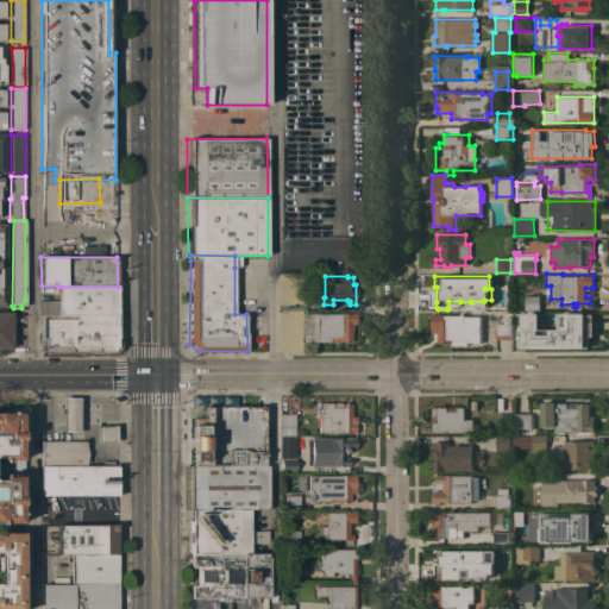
[(118,288),(123,288),(123,301),(118,301),(118,315),(76,315),(39,315),(39,301),(58,301),(58,287),(118,287),(118,288)]
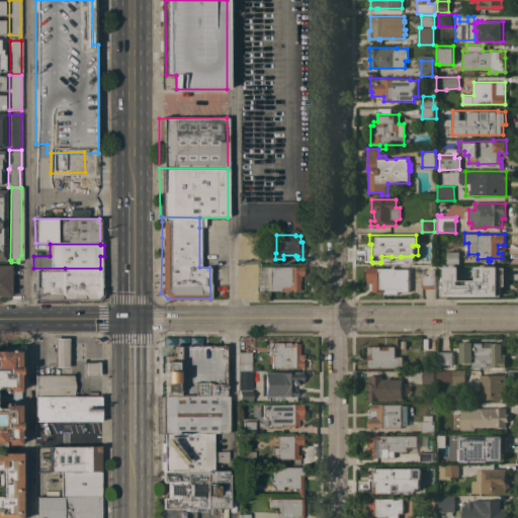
[(459,251),(459,263),(447,263),(447,251),(459,251)]
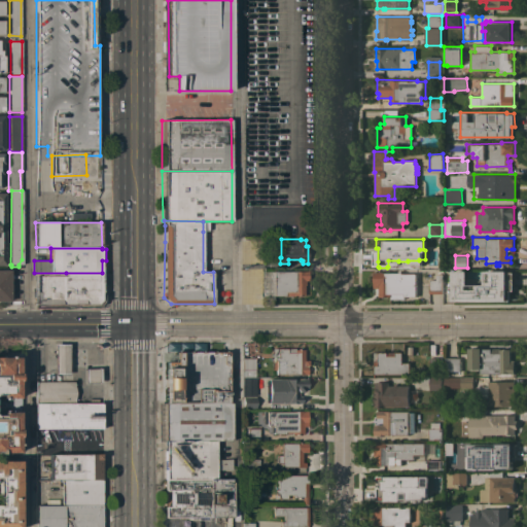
[(442,258),(442,268),(431,268),(431,259),(442,258)]
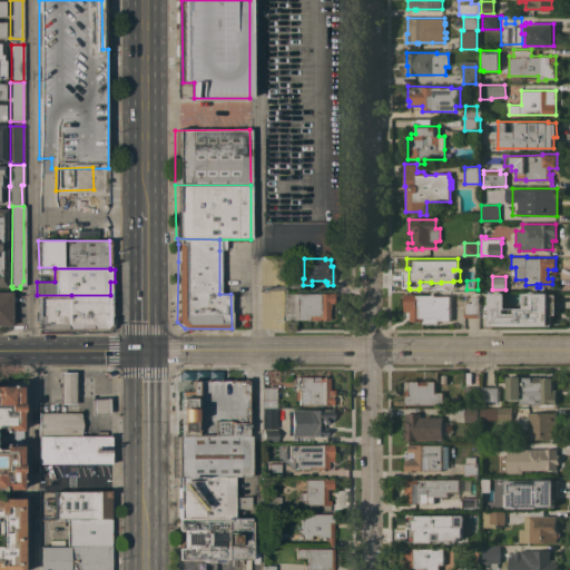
[(497,292),(497,291),(505,291),(505,301),(501,301),(501,316),(481,316),(481,292),(497,292)]
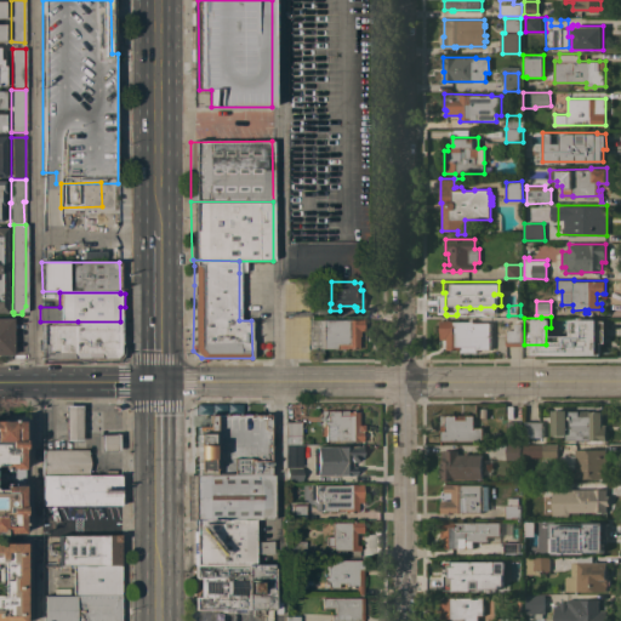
[(12,355),(0,355),(0,318),(12,318),(12,355)]
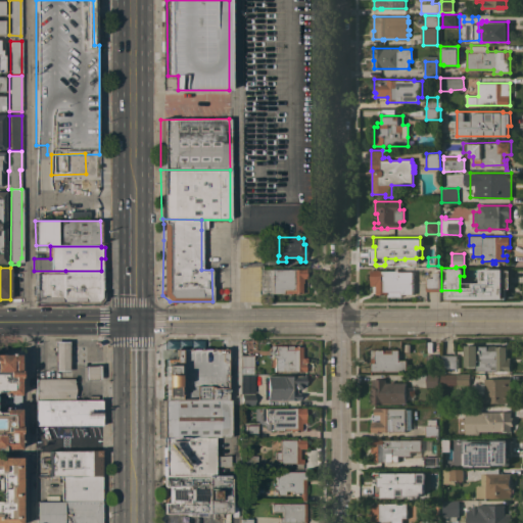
[(304,270),(304,268),(305,268),(305,279),(302,279),(302,283),(301,283),(301,293),(271,294),(271,270),(304,270)]
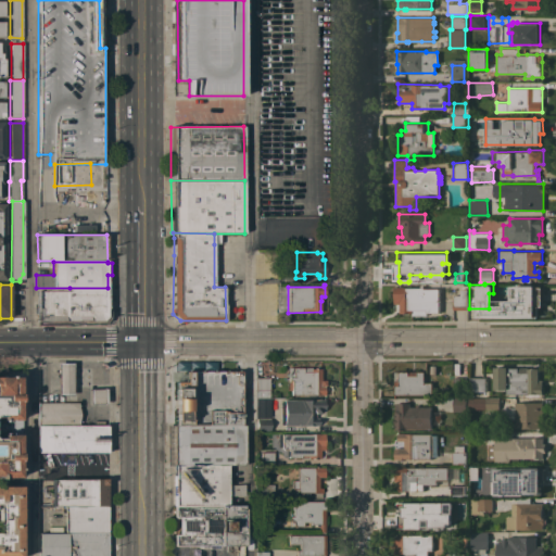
[(510,303),(509,303),(509,285),(540,285),(540,302),(543,302),(543,310),(536,310),(536,315),(510,315),(510,303)]
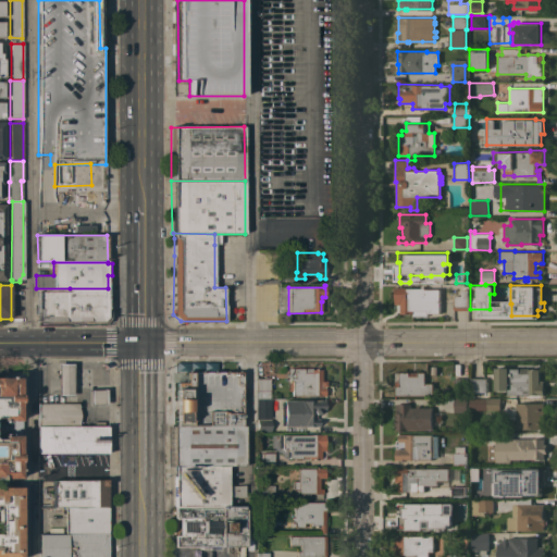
[(395,286),(396,286),(396,287),(398,287),(405,287),(407,287),(407,288),(425,287),(425,289),(440,288),(440,313),(428,313),(428,316),(413,317),(413,313),(400,313),(400,305),(395,305),(395,286)]
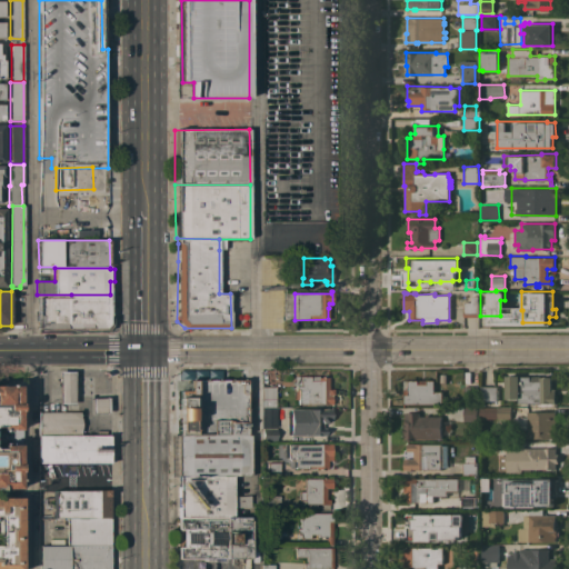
[(295,323),(282,323),(281,293),(293,293),(295,323)]
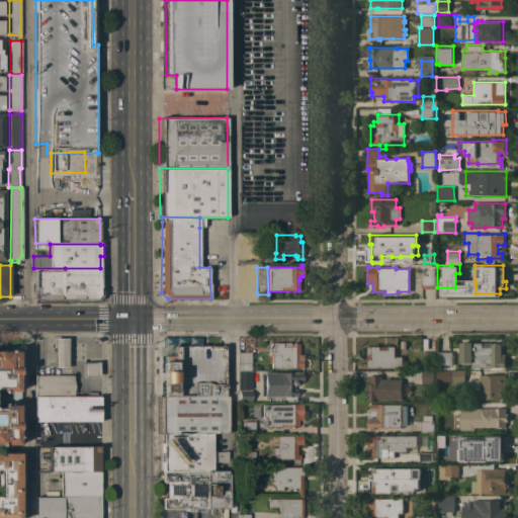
[(100,268),(100,295),(99,295),(100,296),(97,299),(95,299),(95,301),(85,301),(85,299),(83,299),(83,301),(77,301),(77,299),(72,299),(72,301),(69,301),(69,299),(61,299),(61,301),(54,301),(54,299),(53,299),(53,301),(45,301),(45,299),(44,299),(44,301),(35,301),(35,299),(32,299),(33,271),(65,271),(65,268),(100,268)]
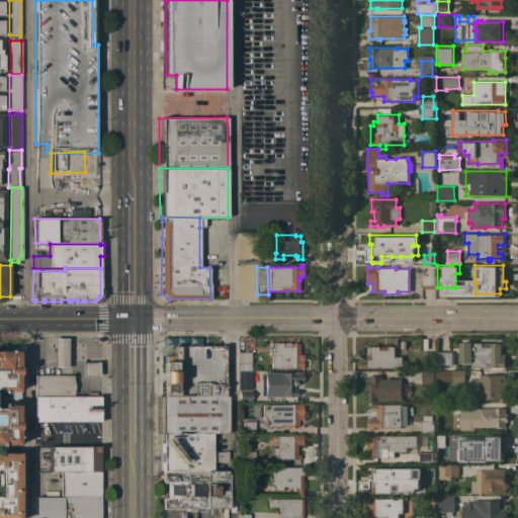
[(435,268),(435,288),(423,288),(423,275),(429,275),(429,269),(435,268)]
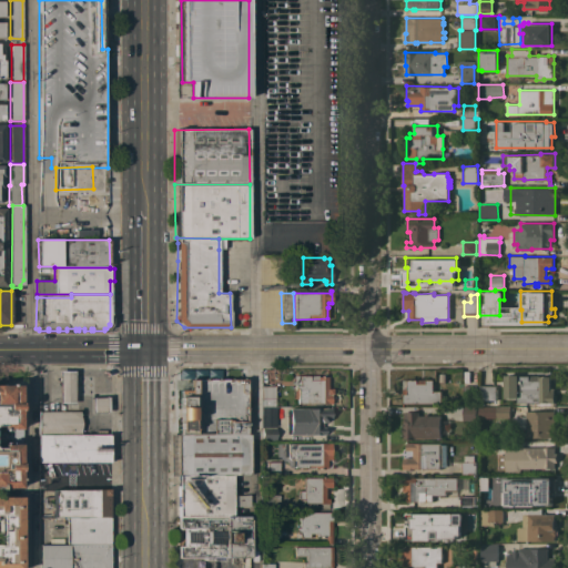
[(74,371),(74,404),(59,404),(59,371),(74,371)]
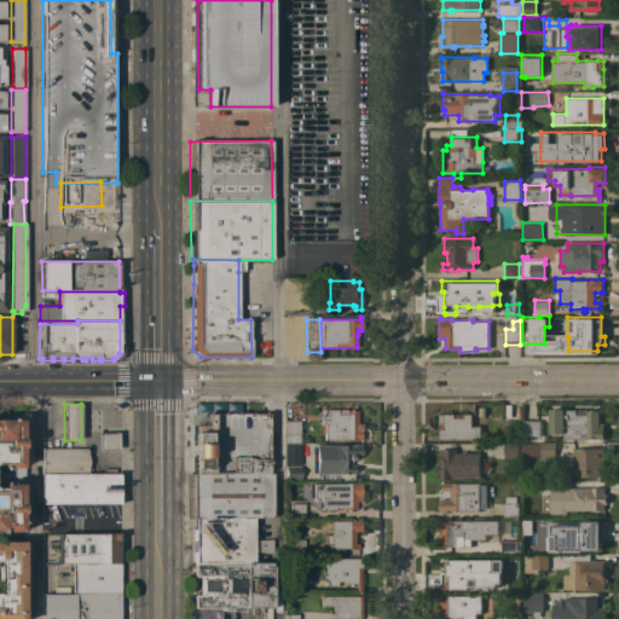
[(324,435),(320,435),(320,424),(322,424),(322,420),(320,420),(320,410),(337,410),(337,409),(346,409),(346,411),(357,411),(357,423),(362,423),(362,431),(360,431),(360,440),(324,440),(324,435)]
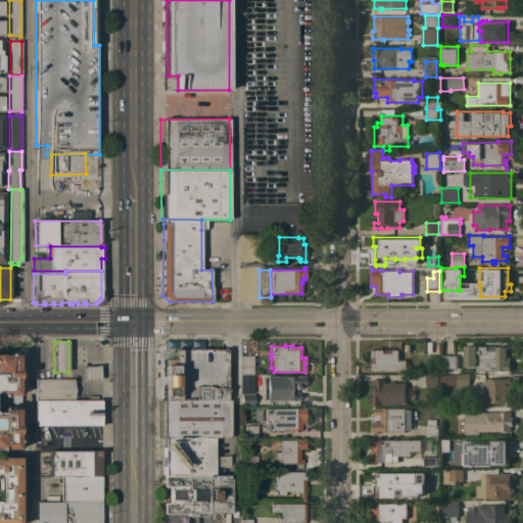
[(478,345),(478,346),(487,346),(487,345),(496,345),(496,346),(507,346),(507,358),(511,358),(511,371),(476,371),(476,366),(465,366),(466,345),(478,345)]
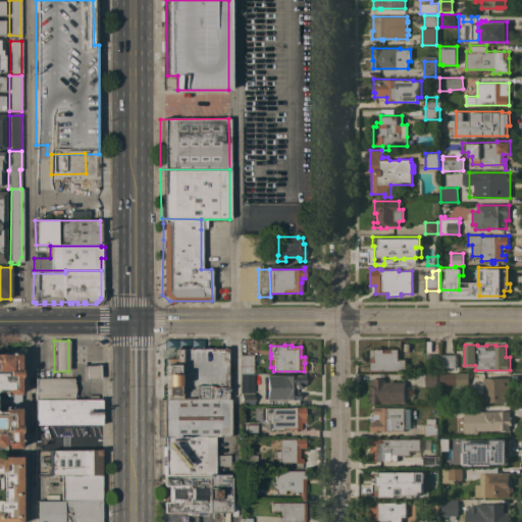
[(164,365),(173,364),(173,350),(225,349),(225,400),(163,400),(164,365)]
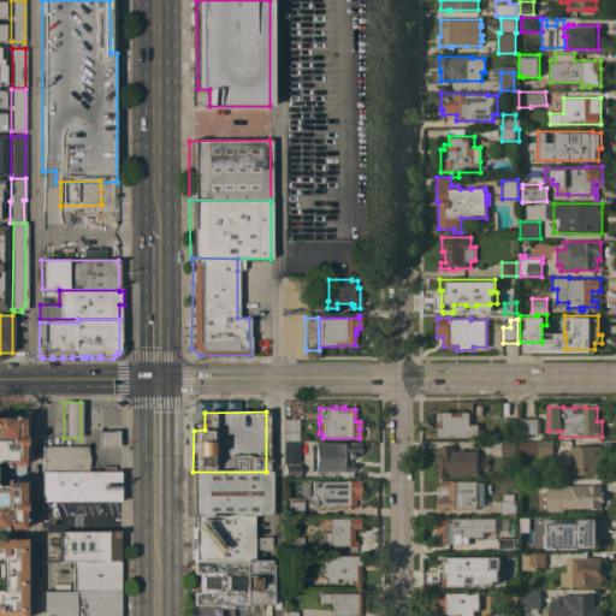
[(437,412),(469,412),(469,424),(479,424),(479,437),(437,437),(437,412)]
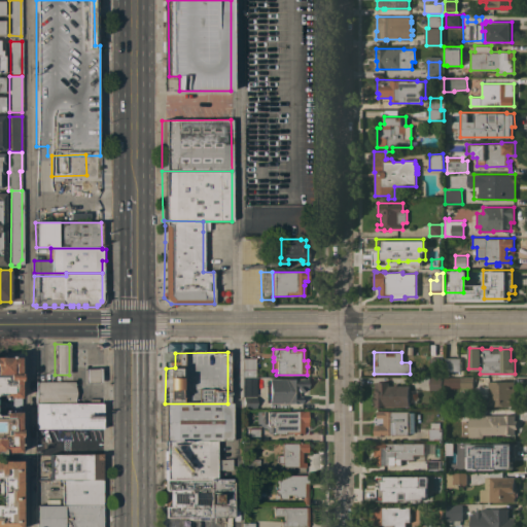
[(0,357),(8,357),(8,356),(11,356),(11,358),(18,358),(18,374),(19,374),(19,381),(18,381),(19,398),(10,398),(10,397),(9,397),(9,399),(4,399),(2,399),(2,395),(0,395),(0,416),(2,416),(2,412),(18,412),(18,429),(19,429),(19,453),(2,453),(2,455),(0,455),(0,357)]
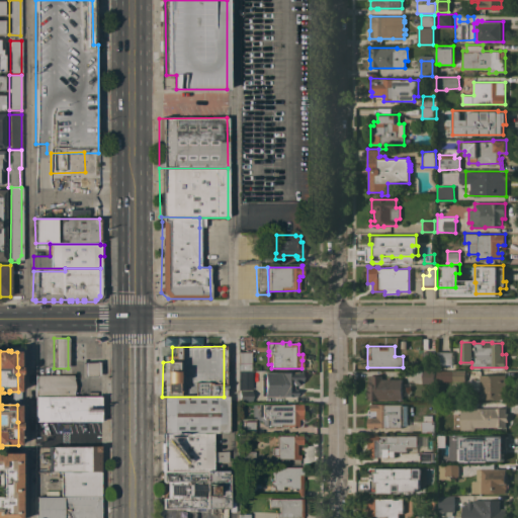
[(435,351),(435,363),(423,363),(422,352),(435,351)]
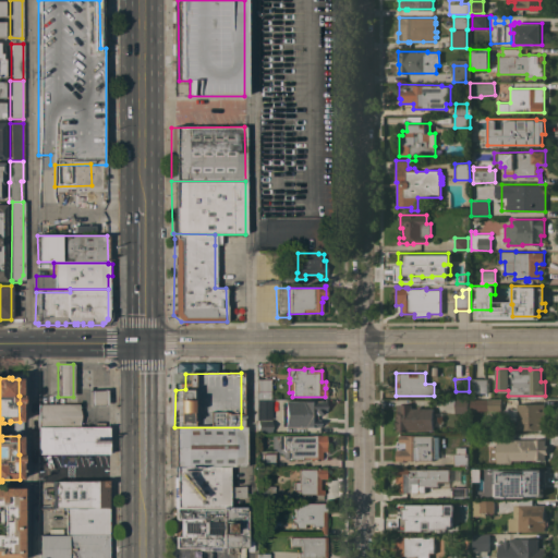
[(487,378),(487,392),(471,392),(471,378),(487,378)]
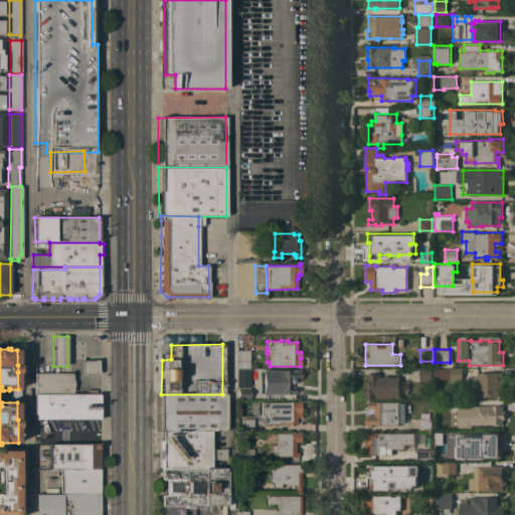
[(248,361),(236,362),(236,350),(248,350),(248,361)]
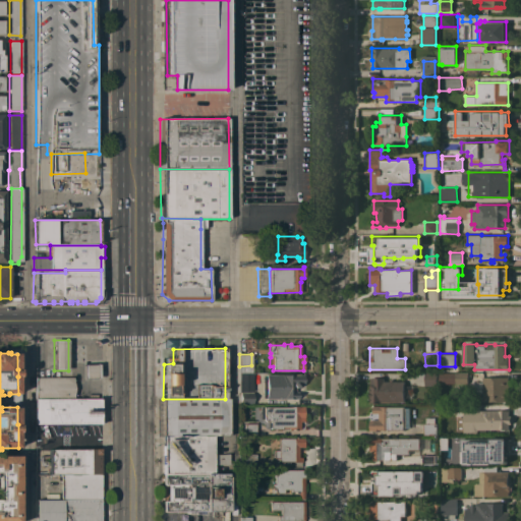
[(99,364),(100,379),(84,379),(83,365),(99,364)]
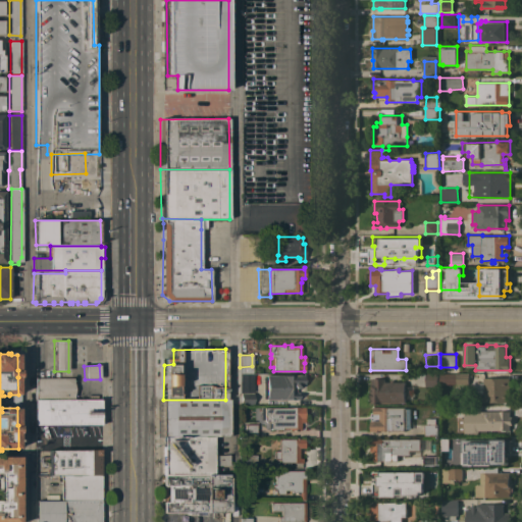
[(437,385),(425,385),(425,373),(437,373),(437,385)]
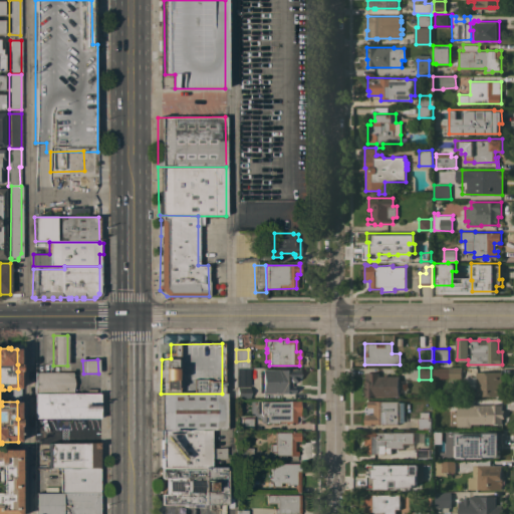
[(450,367),(449,377),(434,377),(434,367),(450,367)]
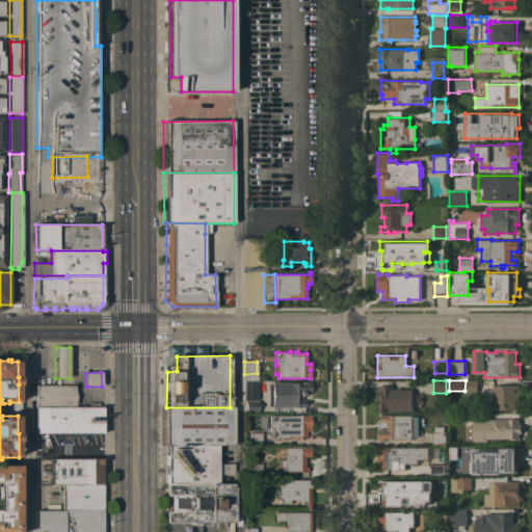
[(478,380),(478,392),(466,392),(466,380),(478,380)]
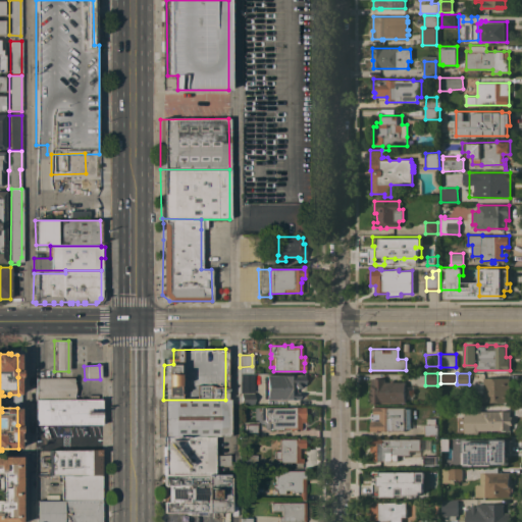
[(304,385),(300,385),(301,386),(301,387),(299,389),(297,388),(296,388),(296,393),(299,393),(299,394),(301,394),(301,399),(299,399),(299,400),(266,400),(263,400),(263,377),(266,377),(266,376),(304,375),(304,385)]
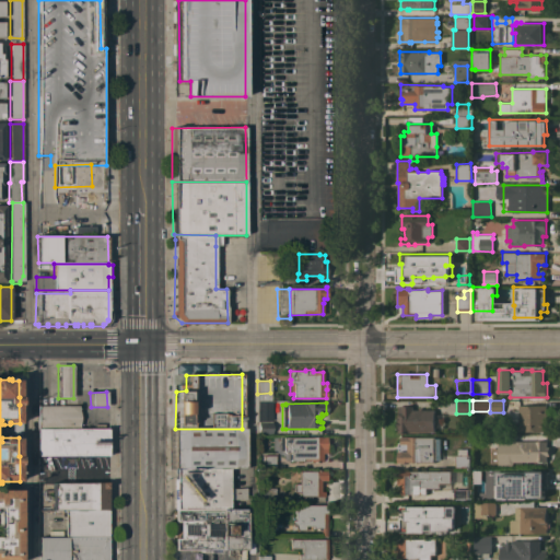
[(547,405),(547,431),(514,431),(509,431),(509,423),(513,423),(513,422),(518,422),(518,405),(547,405)]
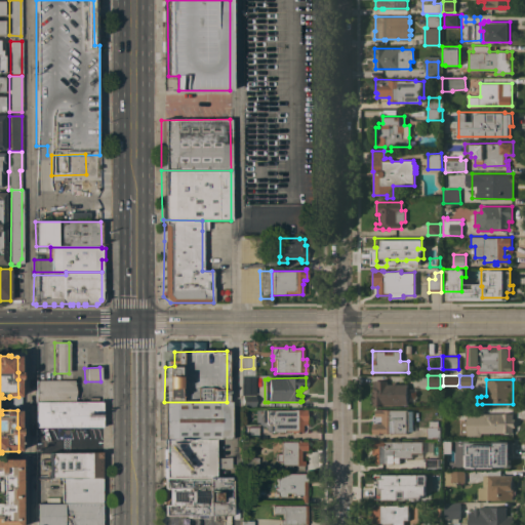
[(36,380),(74,380),(74,402),(36,402),(36,380)]
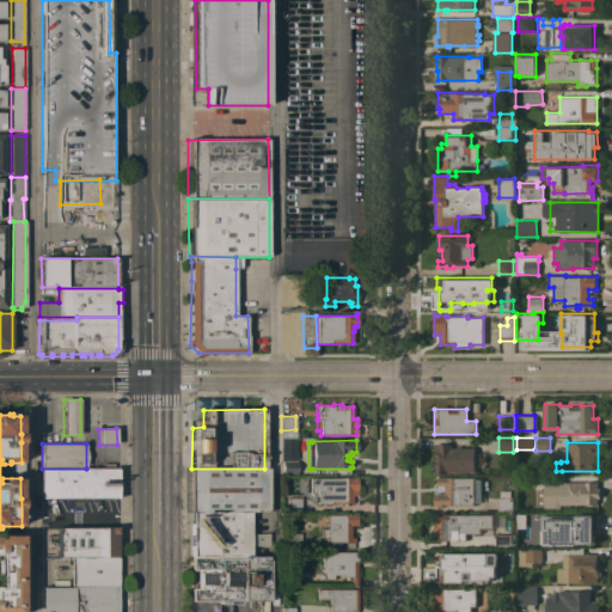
[(475,447),(475,471),(448,471),(448,472),(444,472),(444,473),(440,473),(440,472),(435,472),(435,465),(434,465),(434,460),(435,460),(435,444),(451,444),(451,447),(475,447)]
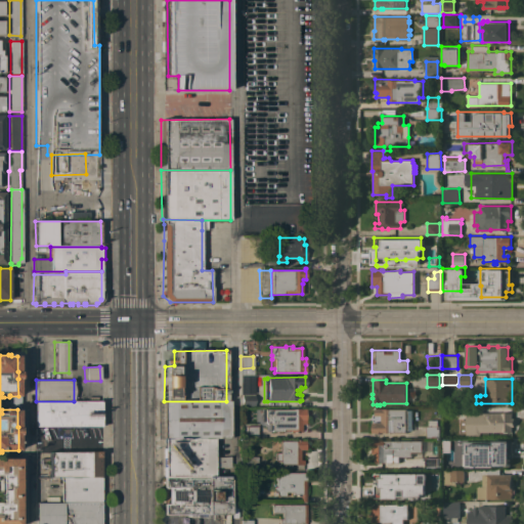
[(255,406),(242,406),(242,394),(254,394),(255,406)]
